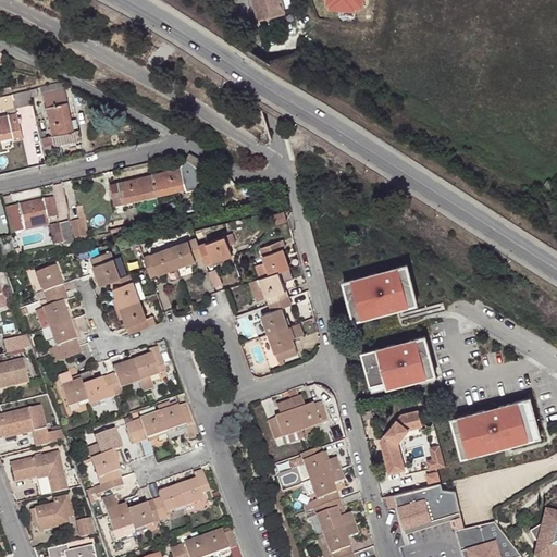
[(254,0),(257,13),(259,17),(285,12),(282,0),(254,0)]
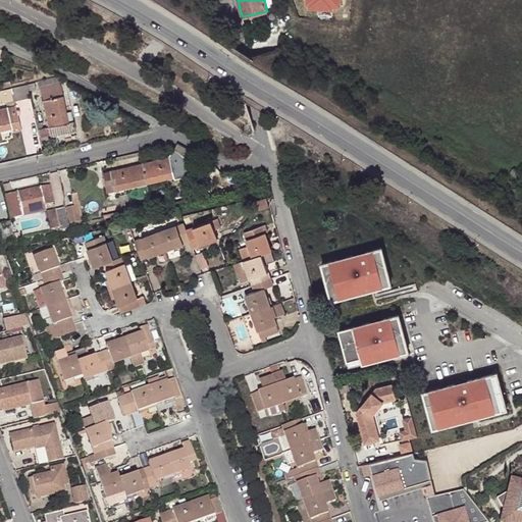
[(342,0),(306,0),(306,6),(309,6),(309,10),(334,12),(334,9),(342,9),(342,0)]
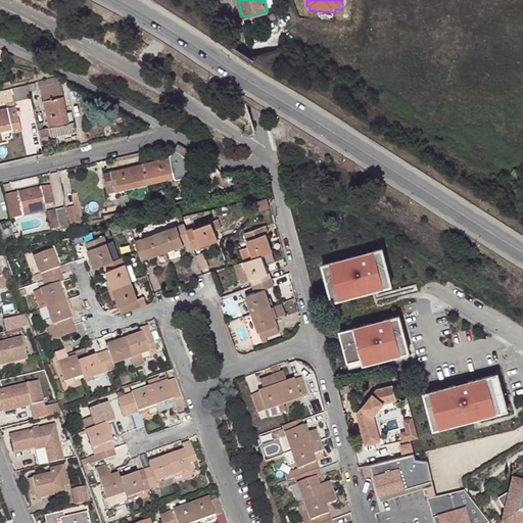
[(57,74),(53,75),(55,81),(55,82),(60,81),(62,77),(57,74)]
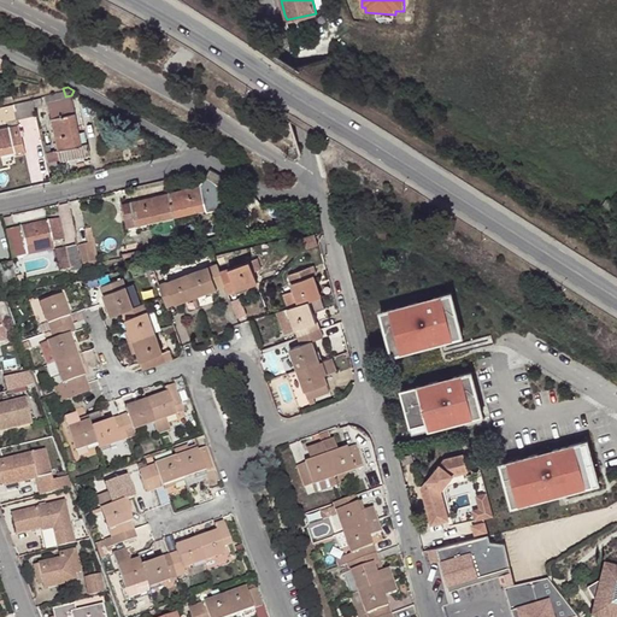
[(29,94),(11,99),(11,101),(13,116),(33,111),(29,94)]
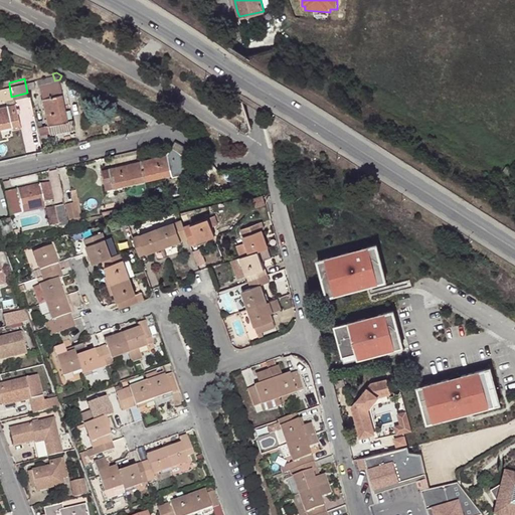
[(33,78),(27,79),(28,87),(35,86),(33,78)]
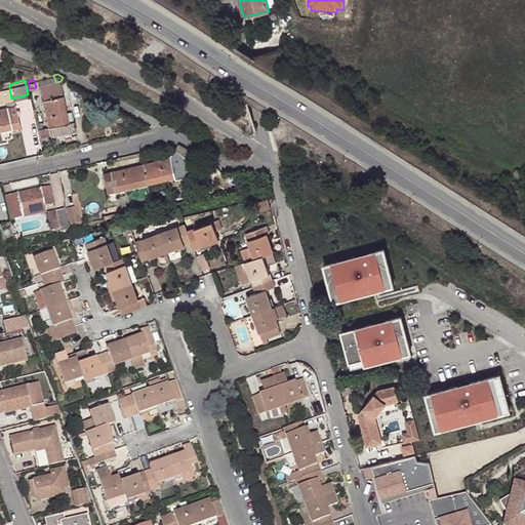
[(66,122),(55,82),(55,81),(36,85),(45,125),(37,127),(39,135),(40,135),(40,139),(47,138),(46,133),(47,133),(47,134),(74,129),(72,121),(66,122)]
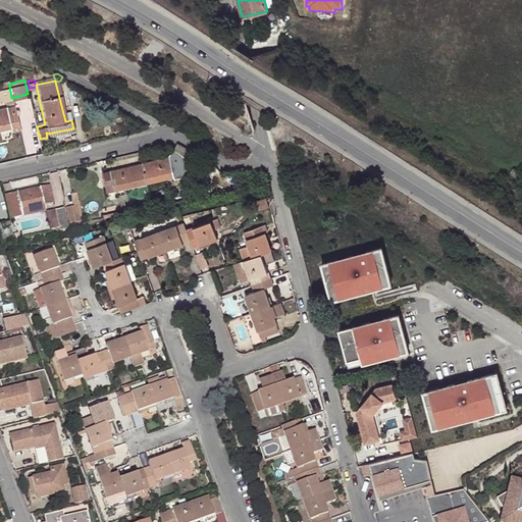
[(0,88),(0,101),(1,106),(0,106),(0,128),(18,125),(11,98),(9,86),(0,88)]
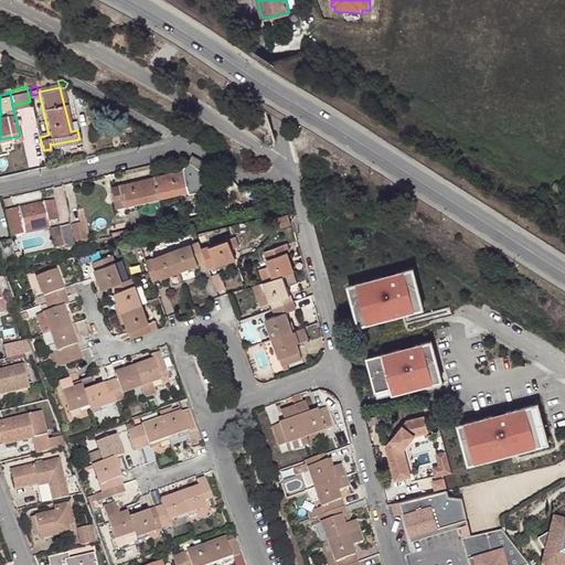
[(156,200),(185,193),(187,196),(195,194),(190,170),(194,167),(212,177),(217,168),(193,155),(189,163),(181,169),(181,170),(151,177),(156,200)]
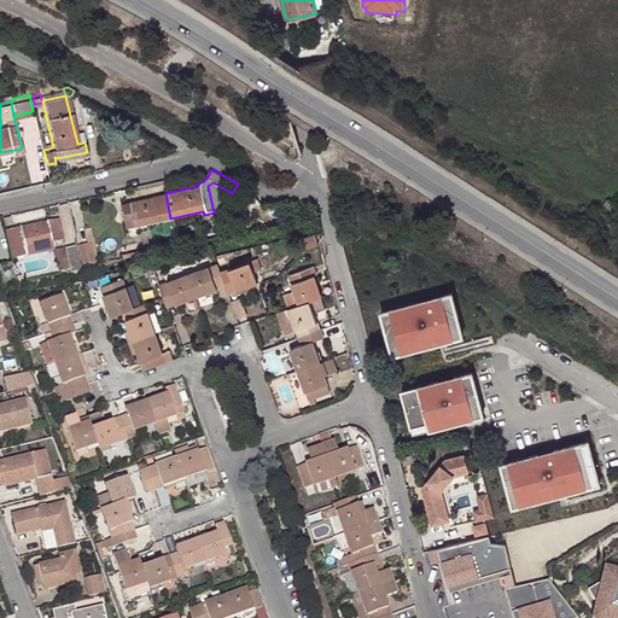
[(133,227),(170,219),(165,193),(118,204),(121,215),(130,213),(133,227)]
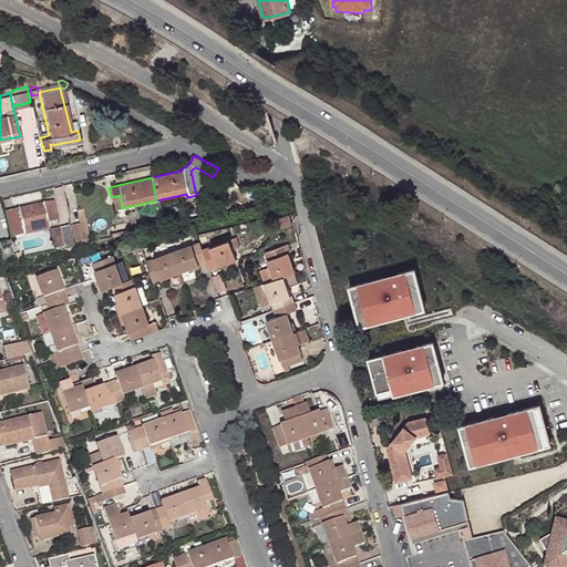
[(114,210),(122,208),(120,195),(111,197),(114,210)]
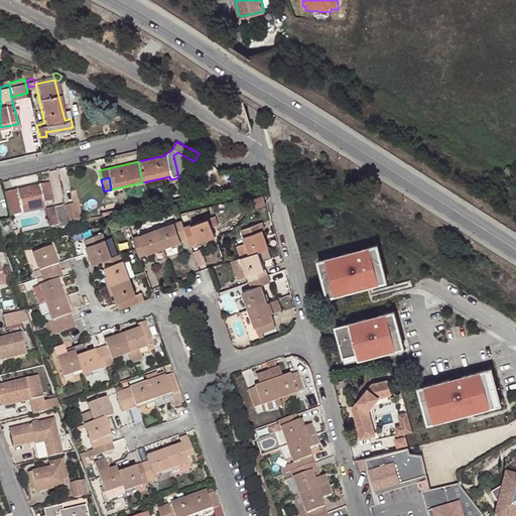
[(1,192),(6,217),(20,214),(18,206),(40,201),(50,199),(46,182),(1,192)]
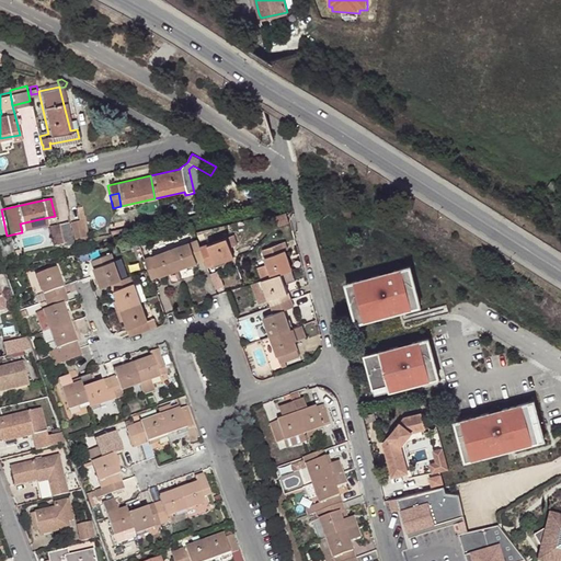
[(20,224),(22,232),(46,227),(44,218),(20,224)]
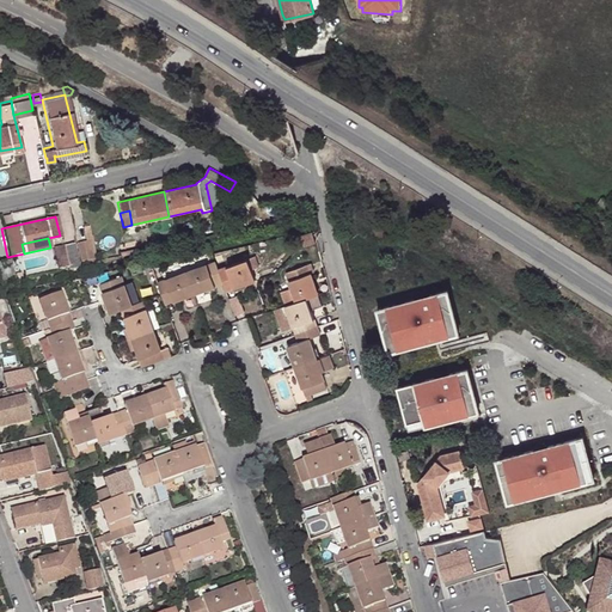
[(73,243),(62,245),(66,263),(77,261),(73,243)]
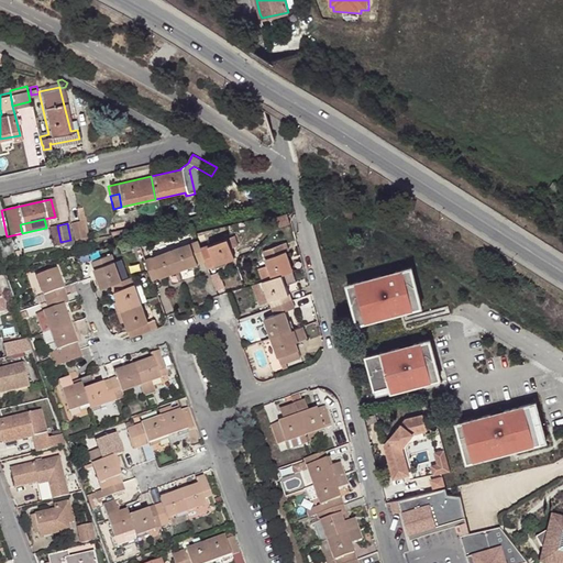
[(77,225),(69,227),(74,244),(86,242),(81,224),(77,225)]
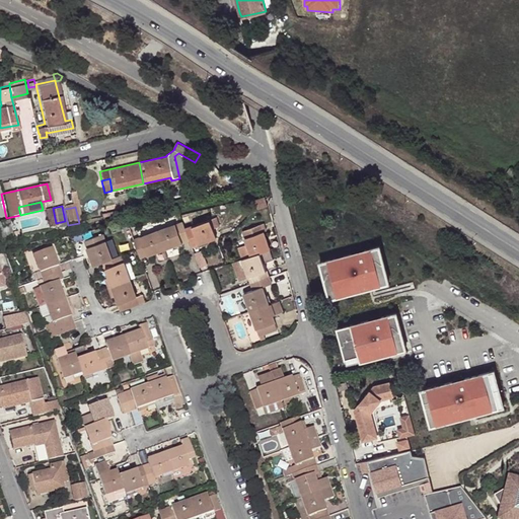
[(56,223),(53,208),(44,210),(48,229),(57,228),(66,226),(65,221),(56,223)]
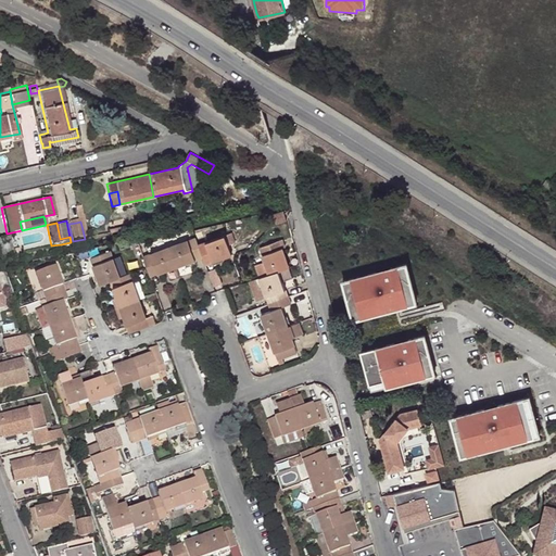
[(228,235),(201,244),(205,255),(209,263),(236,254),(228,235)]
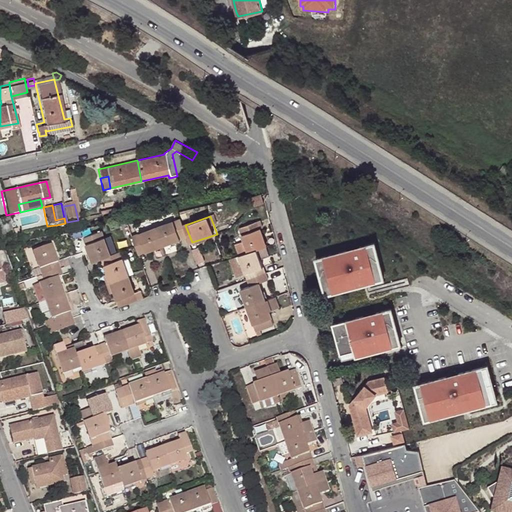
[(183,217),(134,234),(140,253),(189,235),(185,225),(183,217)]
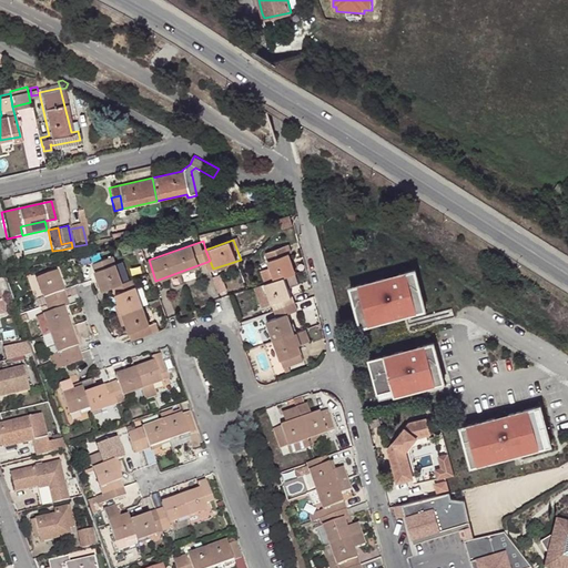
[(0,260),(11,257),(8,242),(0,243),(0,260)]
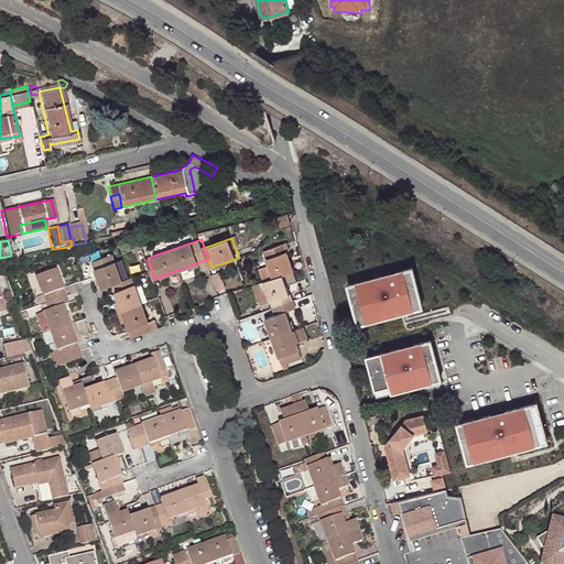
[(270,259),(289,252),(285,245),(267,251),(270,259)]
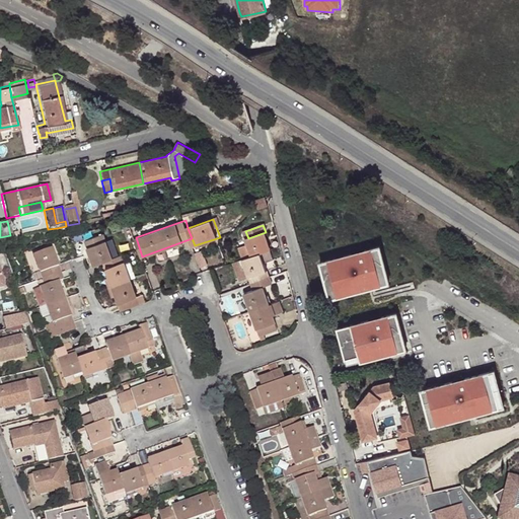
[(104,231),(86,237),(95,263),(104,260),(122,309),(140,302),(147,300),(144,292),(138,295),(123,252),(114,256),(104,231)]
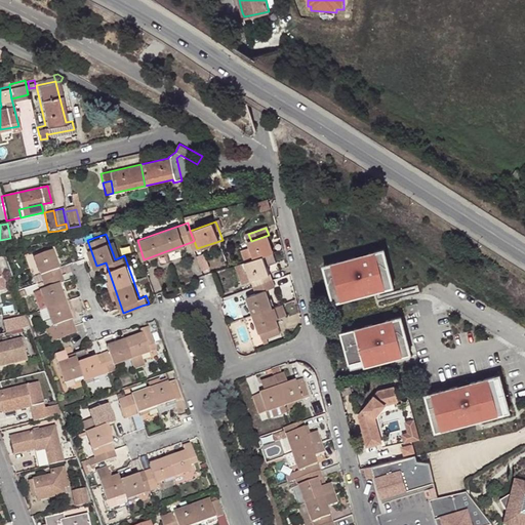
[(269,235),(251,241),(254,250),(257,257),(246,261),(255,287),(258,292),(248,296),(264,339),(282,332),(277,318),(287,314),(283,304),(273,308),(267,290),(277,287),(269,266),(279,263),(269,235)]
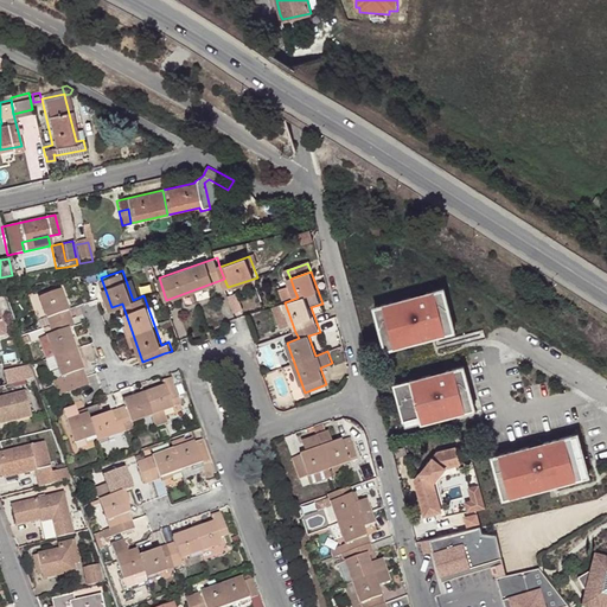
[(410,296),(375,306),(384,343),(401,338),(403,345),(422,339),(421,332),(453,324),(443,288),(426,293),(427,299),(413,302),(410,296)]
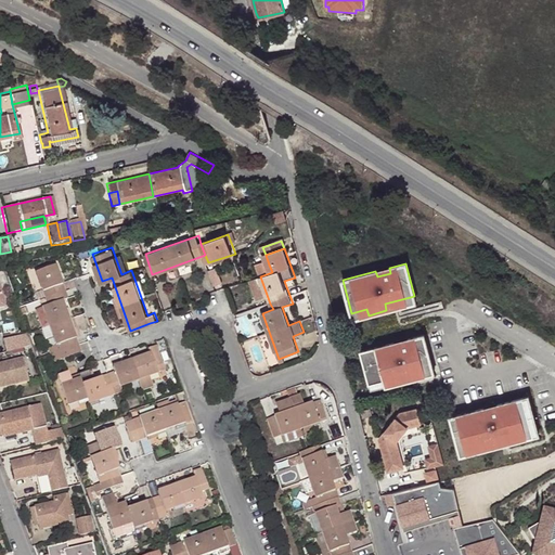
[(56,265),(36,271),(48,305),(44,306),(51,324),(54,335),(57,343),(60,350),(63,358),(81,351),(63,300),(68,298),(56,265)]
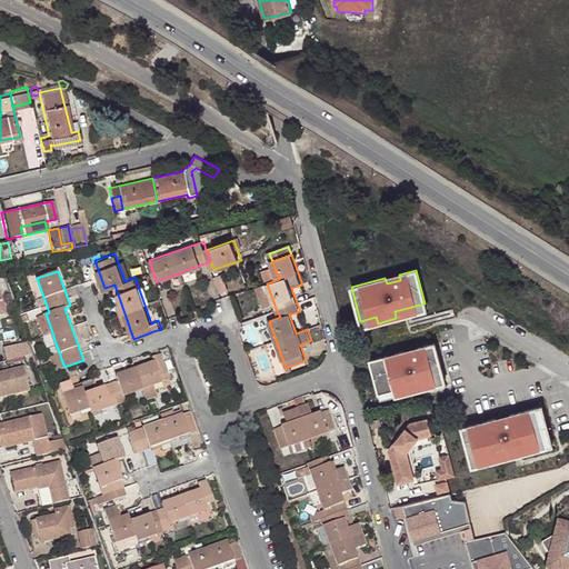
[(279,279),(276,271),(265,275),(267,283),(279,279)]
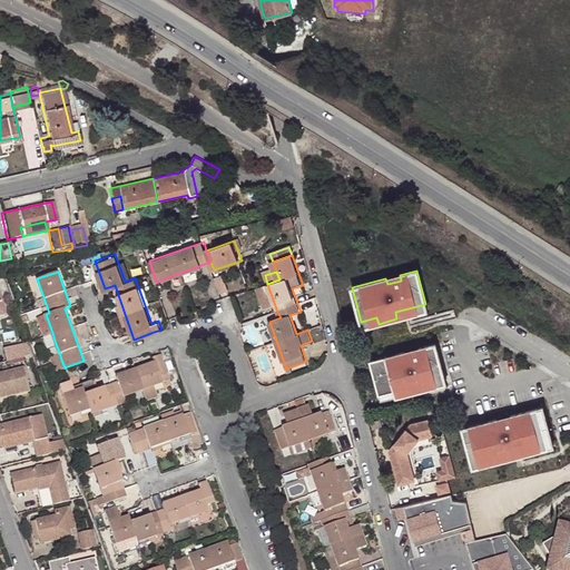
[(217,277),(223,292),(229,290),(223,275),(217,277)]
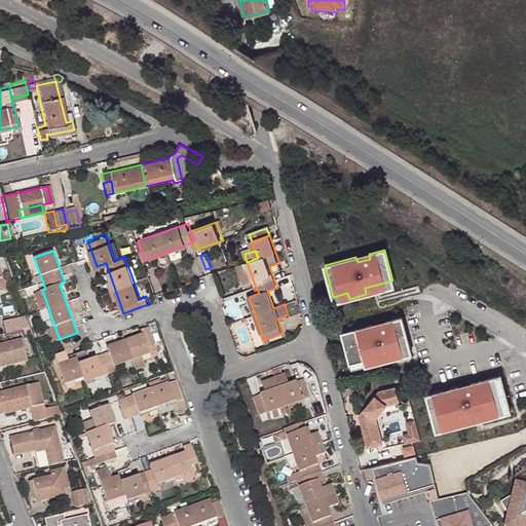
[(369,254),(355,257),(358,262),(370,259),(369,254)]
